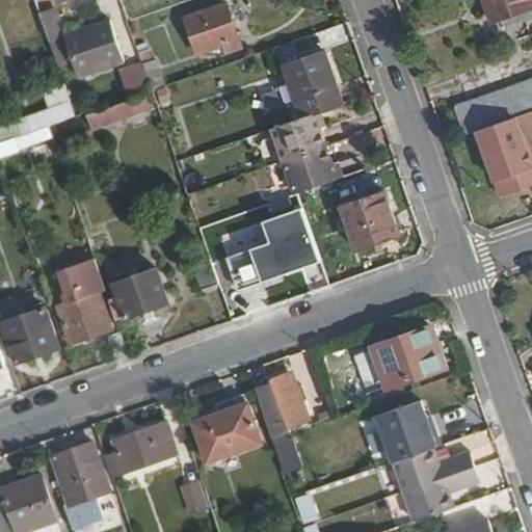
[(138,0),(121,0),(125,16),(141,11),(138,0)]
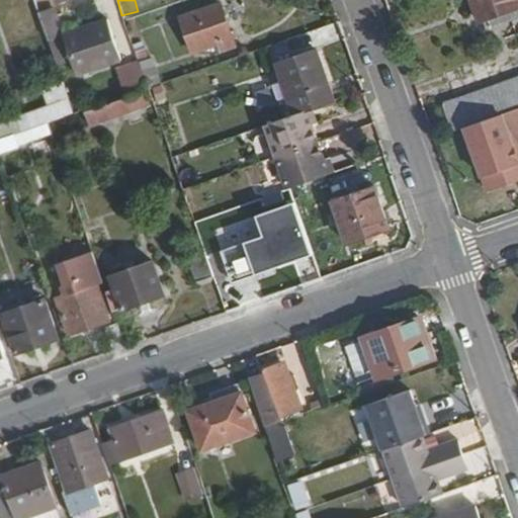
[(517,0),(472,0),(481,19),(487,18),(490,28),(517,17),(517,0)]
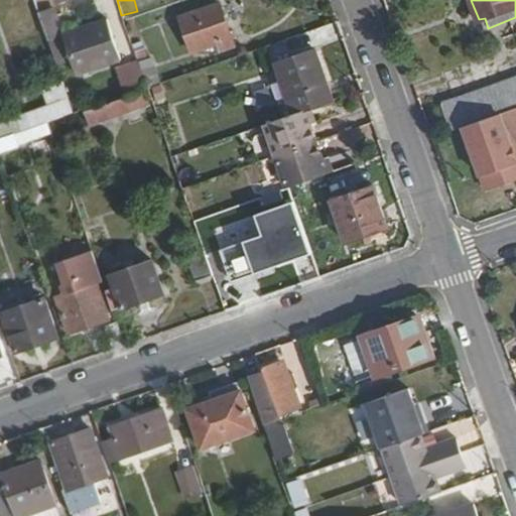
[(49,5),(34,10),(37,18),(51,13),(49,5)]
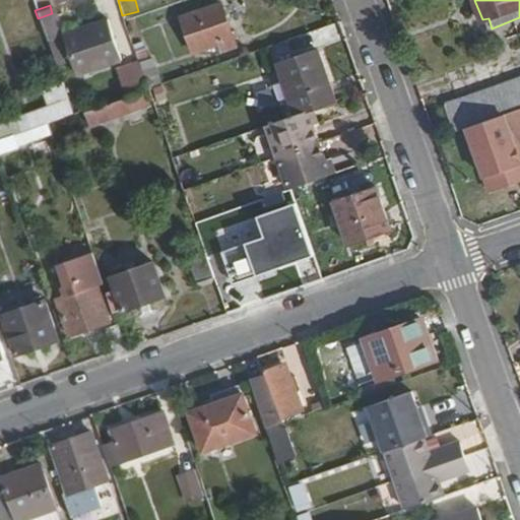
[(180,18),(191,52),(217,43),(221,55),(235,50),(219,5),(180,18)]
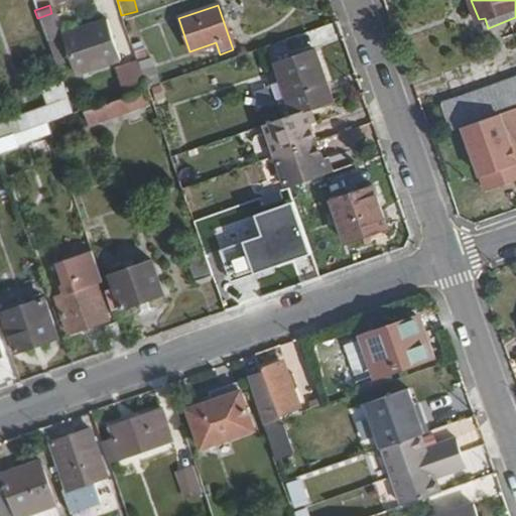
[(37,18),(43,35),(58,29),(51,13),(37,18)]
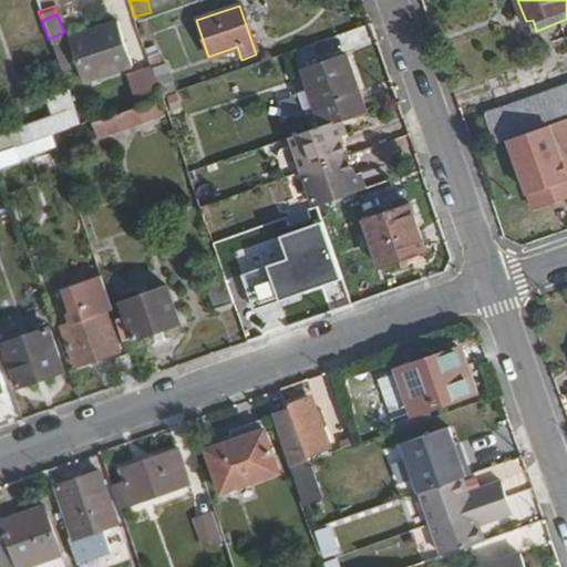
[(64,34),(80,80),(127,62),(112,18),(64,34)]
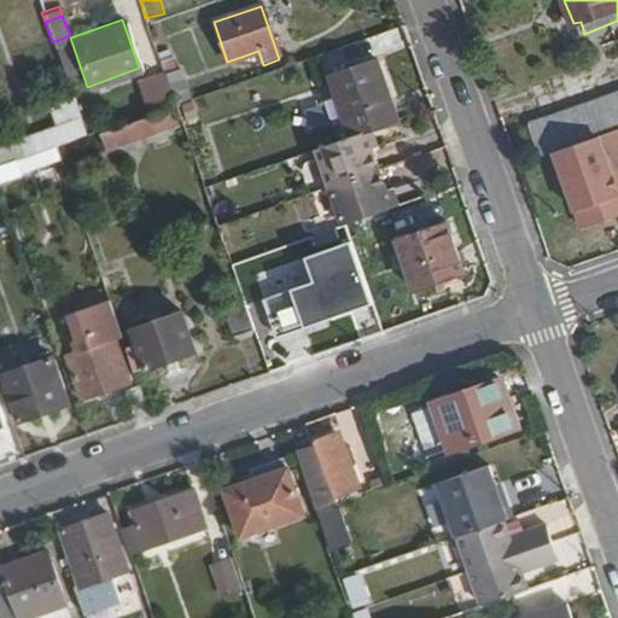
[(327,75),(348,134),(362,129),(367,127),(395,118),(373,58),(327,75)]
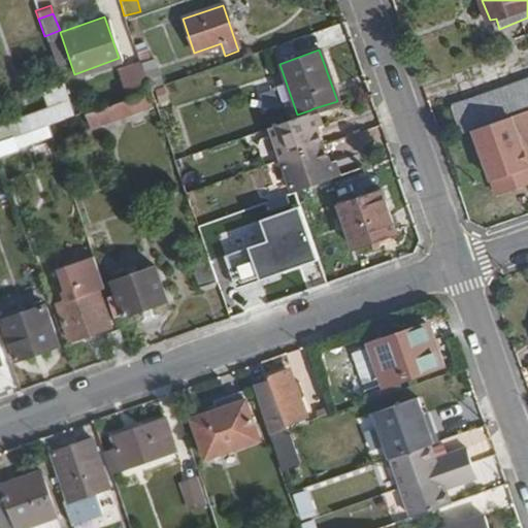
[(120,65),(121,90),(140,89),(139,64),(120,65)]
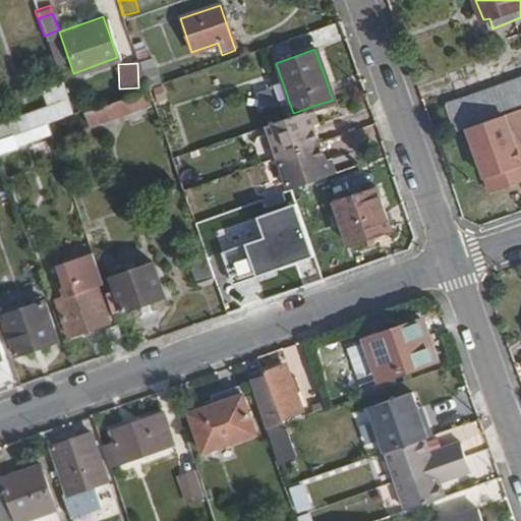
[(520,80),(447,106),(455,131),(512,113),(520,109),(520,80)]
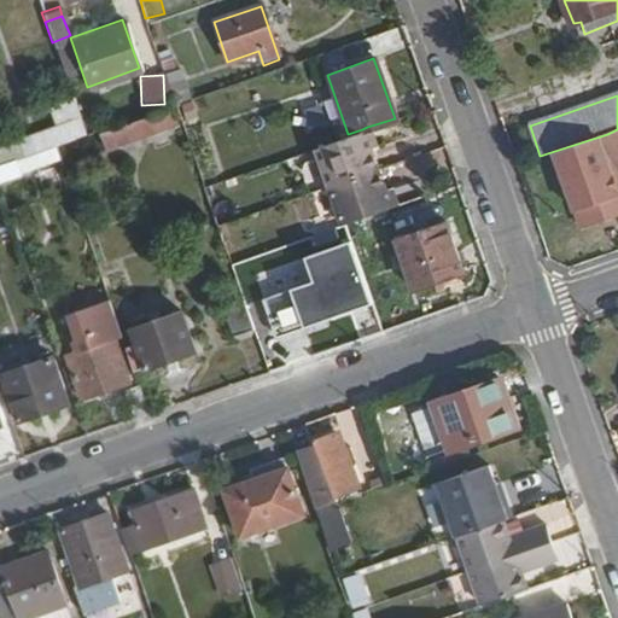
[(170,110),(98,135),(103,150),(176,124),(170,110)]
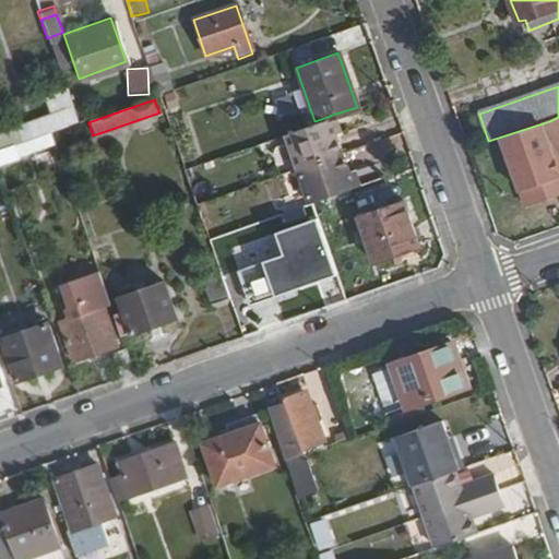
[(26,125),(32,139),(48,133),(76,122),(72,109),(26,125)]
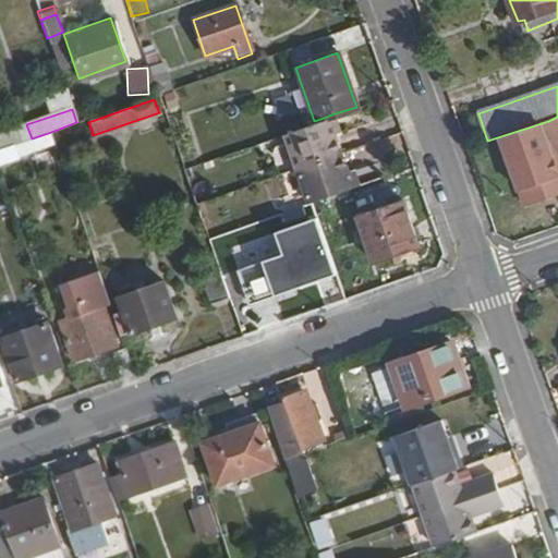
[(327,117),(332,132),(338,131),(331,114),(327,117)]
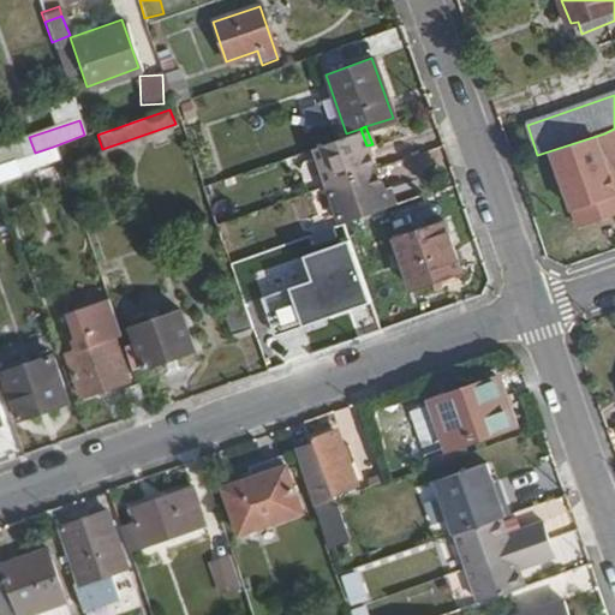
[(326,185),(339,222),(387,206),(381,190),(374,168),(366,145),(360,129),(346,133),(311,145),(326,185)]
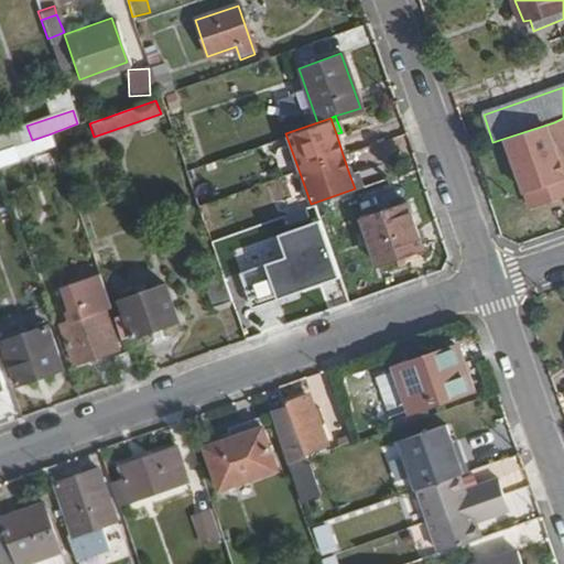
[(563,118),(554,122),(563,148),(563,147),(563,118)]
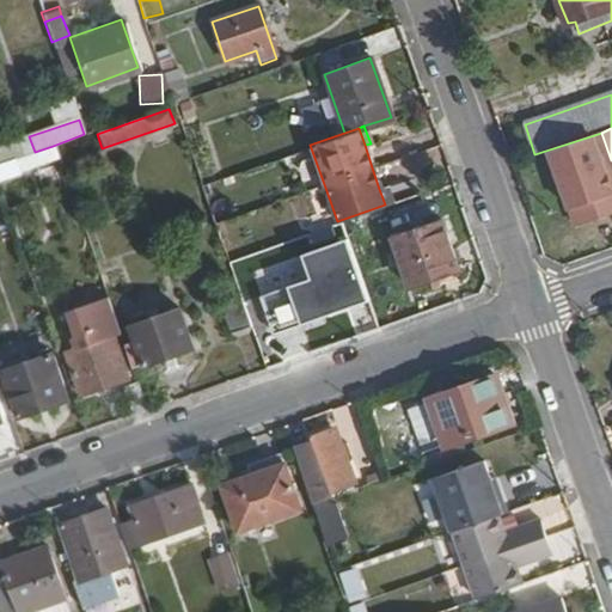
[(18,141),(23,155),(35,152),(29,136),(18,141)]
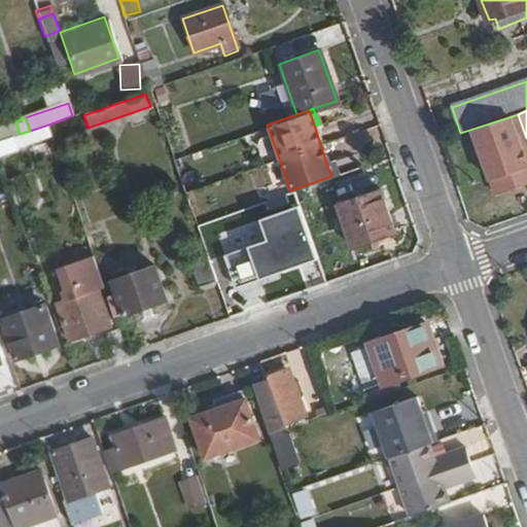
[(0,141),(0,153),(13,149),(12,146),(48,134),(45,126),(30,131),(20,134),(0,141)]
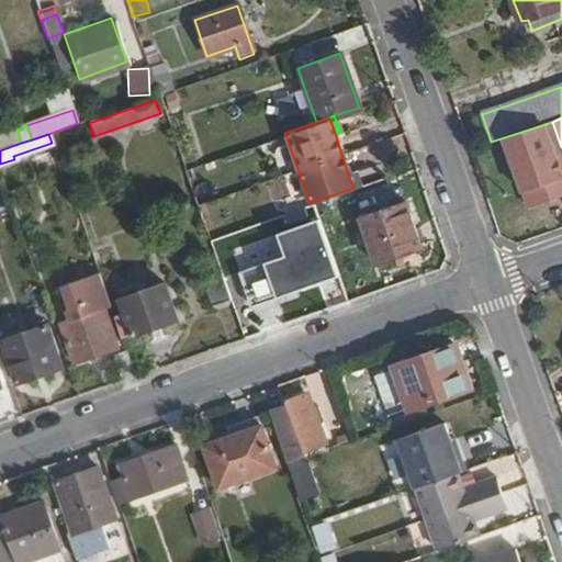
[(37,178),(54,171),(46,152),(29,159),(37,178)]
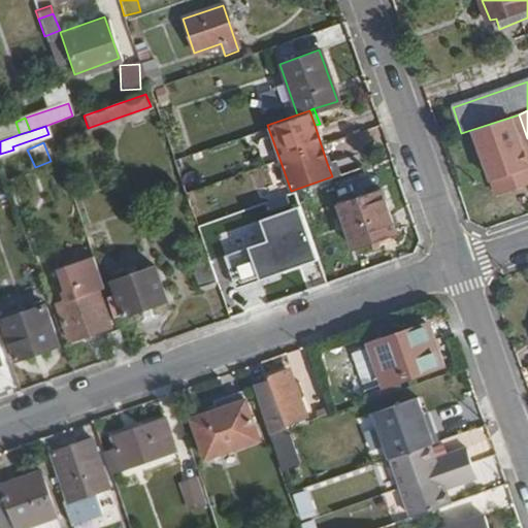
[(527,142),(496,154),(509,192),(527,185),(527,142)]
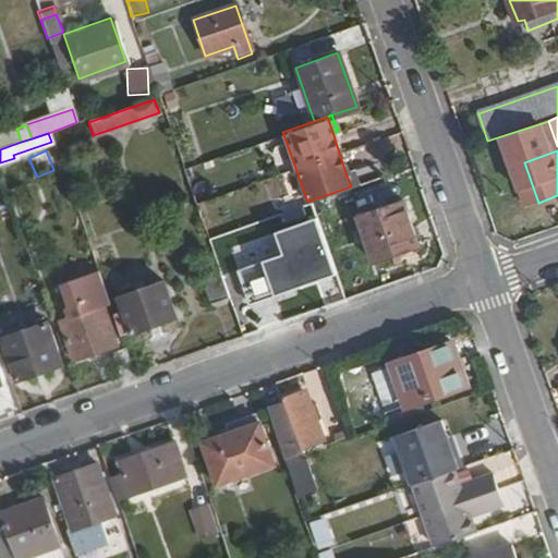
[(346,172),(351,186),(356,184),(351,170),(346,172)]
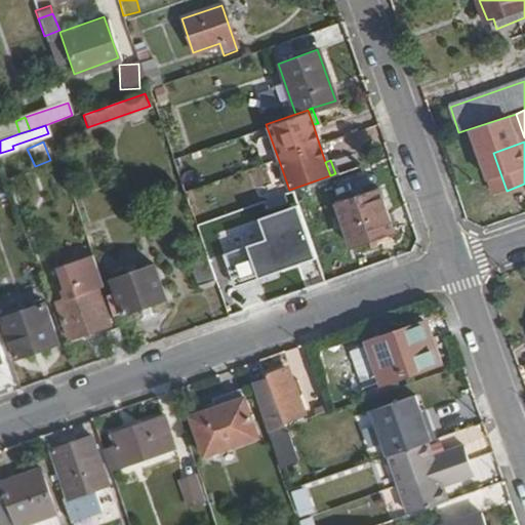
[(336,205),(350,244),(392,230),(378,191),(336,205)]
